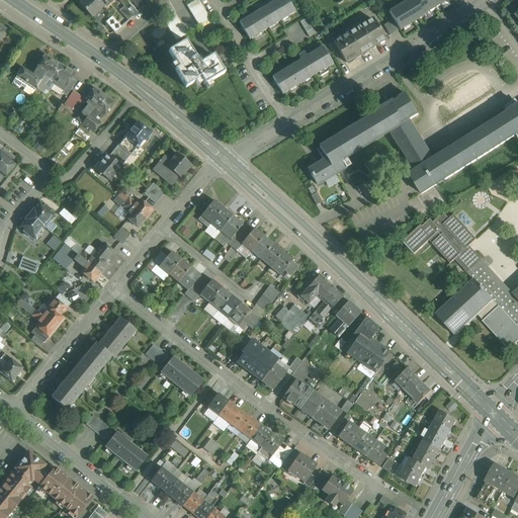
[(97,0),(83,0),(79,4),(92,18),(104,7),(97,0)]
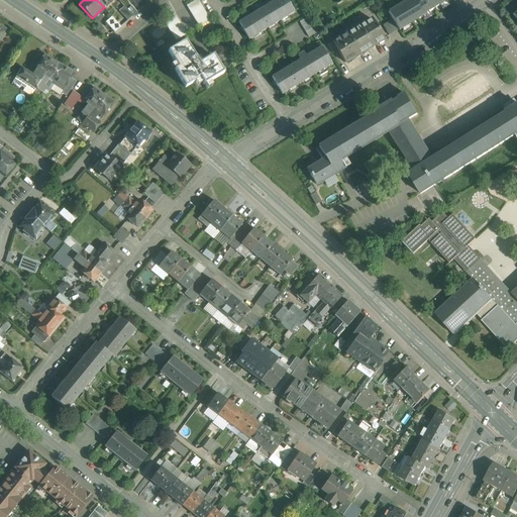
[(144,5),(139,0),(130,0),(131,0),(140,10),(144,5)]
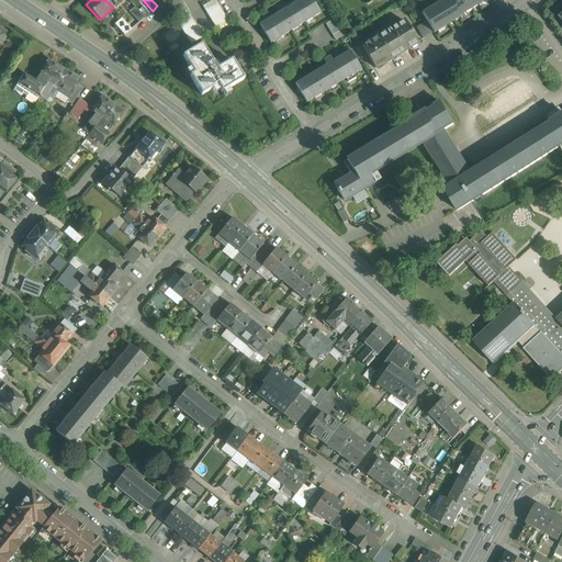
[(214,0),(213,0),(203,7),(216,29),(228,22),(214,0)]
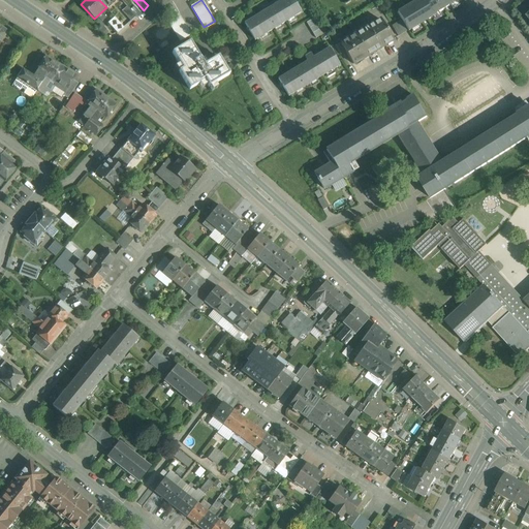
[(283,0),(268,9),(277,25),(280,23),(281,25),(287,21),(286,19),(292,14),(294,17),(301,12),(292,0),(283,0)]
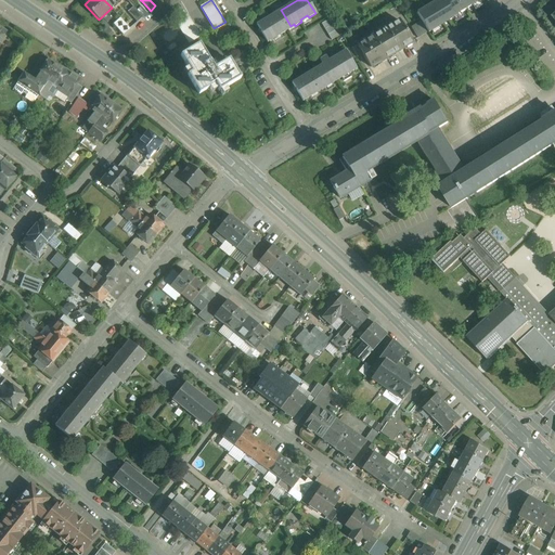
[(455,16),(444,0),(440,0),(417,14),(422,22),(428,31),(429,33),(455,16)]
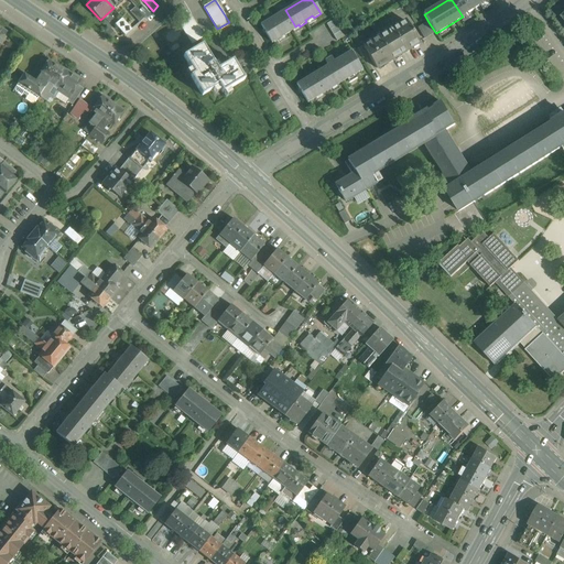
[(452,0),(463,17),(489,0),(452,0)]
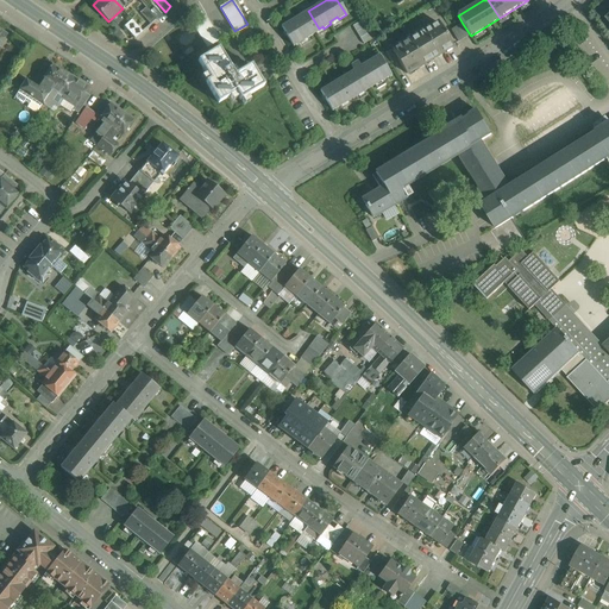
[(157,19),(146,8),(140,13),(151,25),(157,19)]
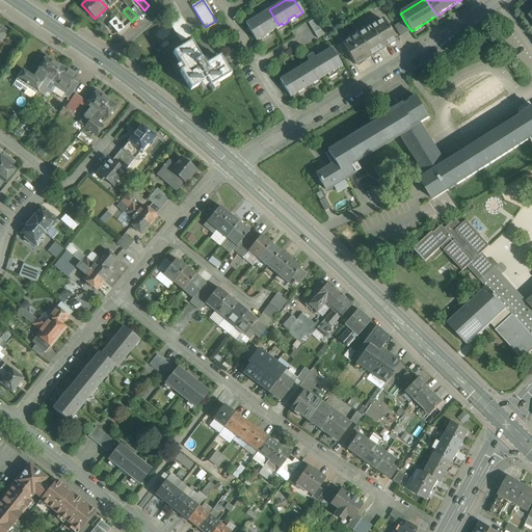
[(278,25),(269,9),(246,24),(257,41),(276,29),(275,27),(278,25)]
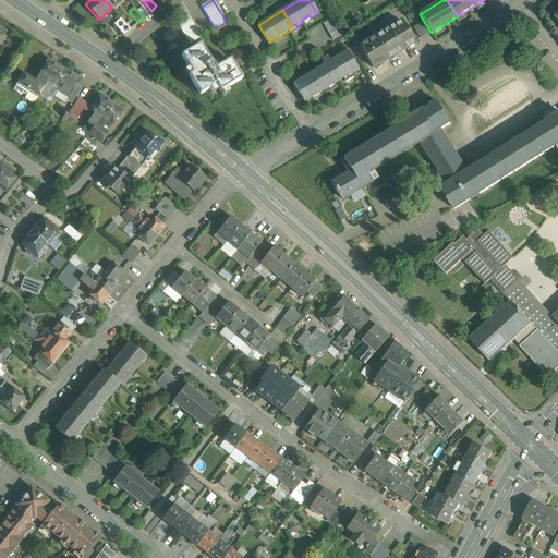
[(189,14),(177,22),(190,44),(202,37),(189,14)]
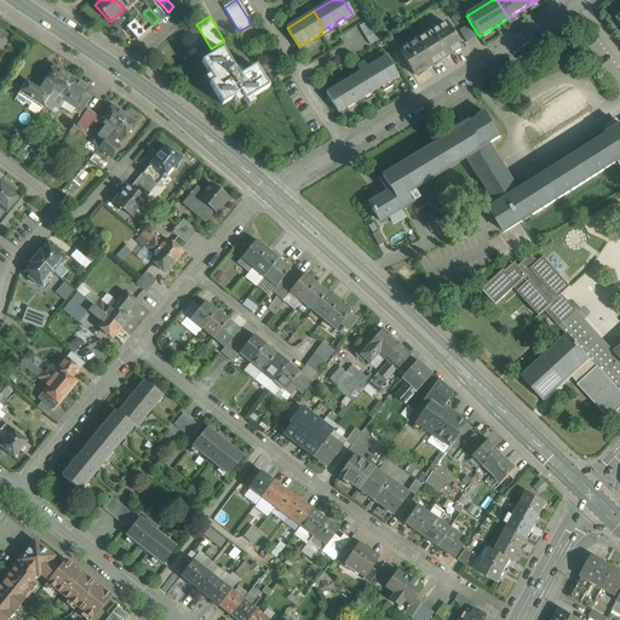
[(372,19),(359,27),(371,45),(383,38),(372,19)]
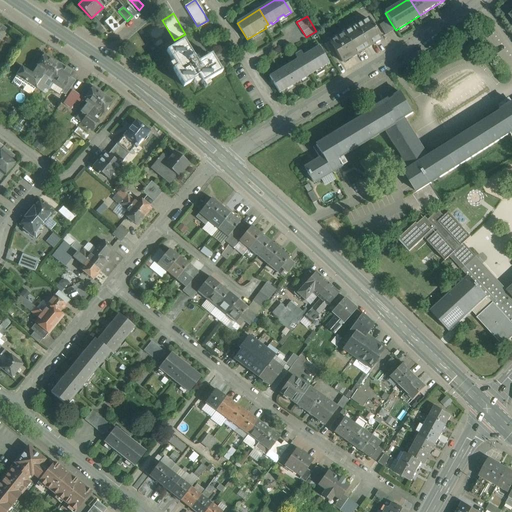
[(120,26),(111,17),(105,22),(113,32),(120,26)]
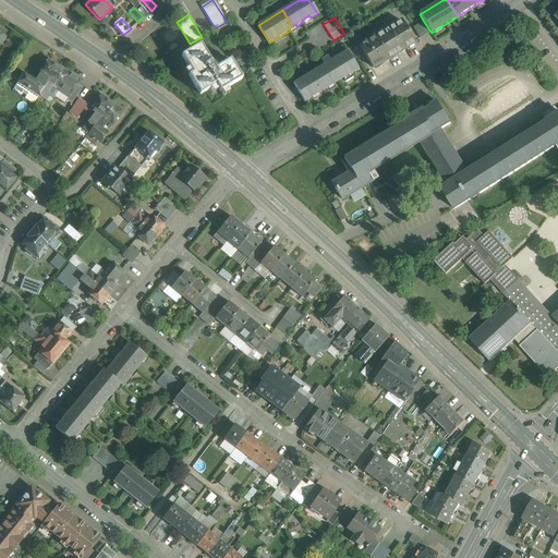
[(408,32),(401,21),(375,37),(389,59),(415,43),(409,34),(410,33),(409,31),(408,32)]
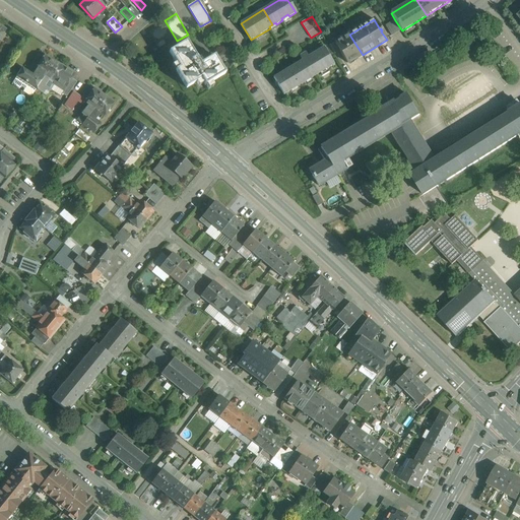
[(395,20),(385,26),(391,36),(401,29),(395,20)]
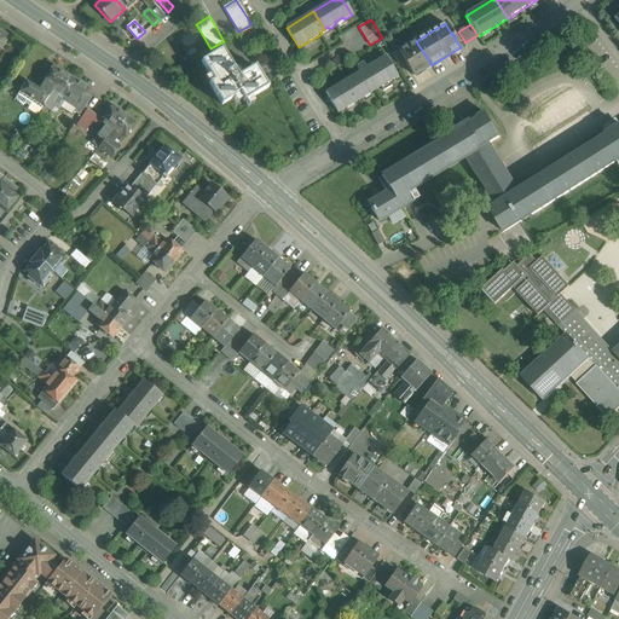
[(416,41),(399,51),(414,76),(432,65),(416,41)]
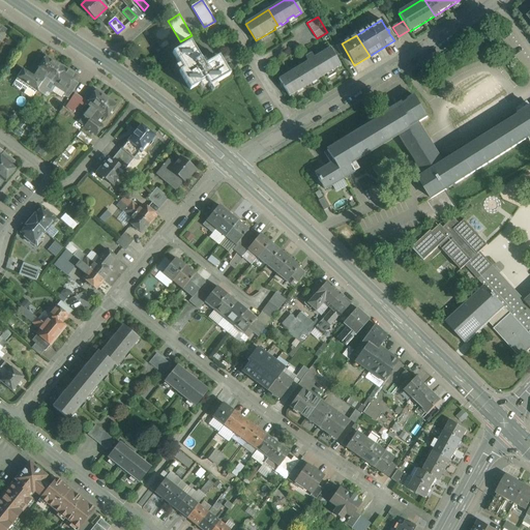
[(189,43),(173,53),(183,70),(179,72),(190,89),(205,81),(209,87),(229,76),(218,58),(204,66),(189,43)]
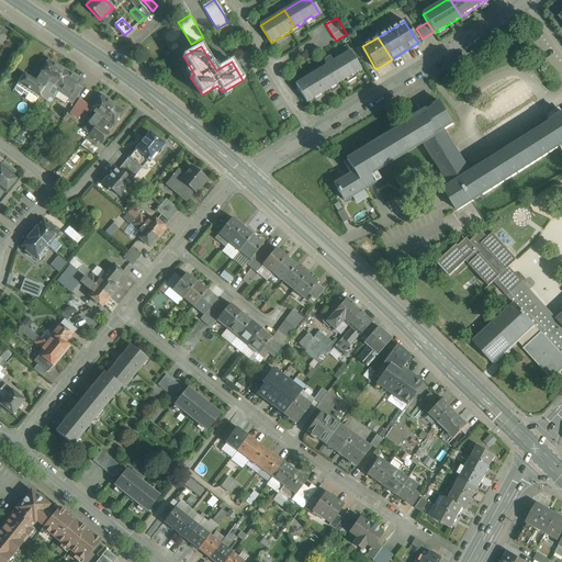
[(325,67),(334,81),(344,76),(346,79),(361,69),(350,52),(333,63),(330,57),(324,60),(327,66),(325,67)]
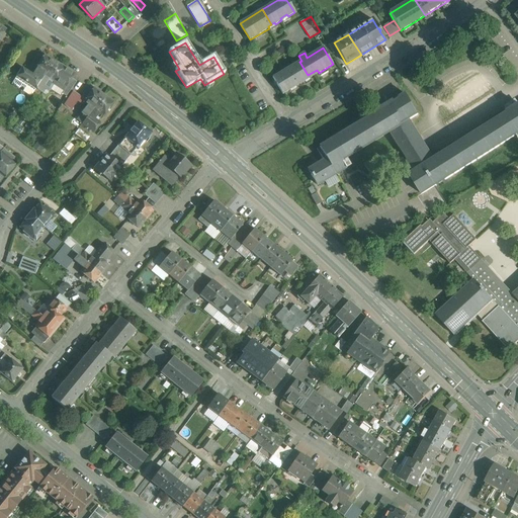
[(33,76),(22,68),(14,81),(14,84),(32,96),(32,95),(36,89),(55,62),(45,56),(41,60),(37,65),(38,66),(35,70),(36,71),(33,76)]
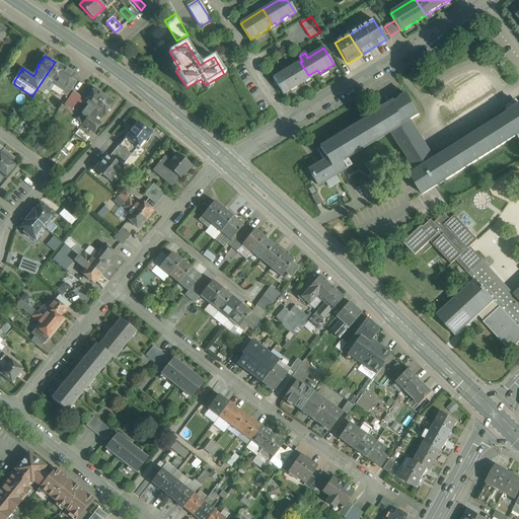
[(55,62),(36,89),(43,93),(51,79),(55,82),(53,84),(63,91),(64,91),(71,78),(74,74),(55,62)]
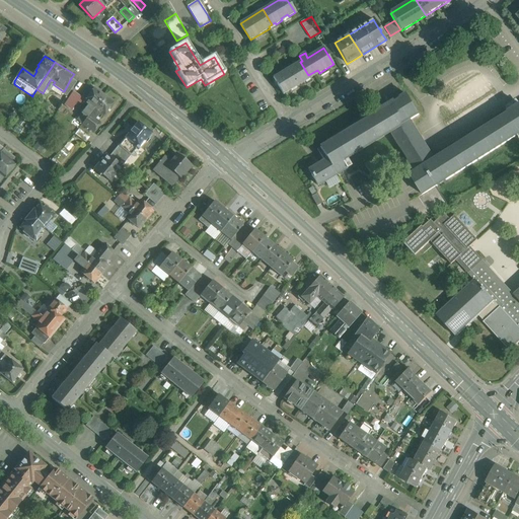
[(308,75),(300,62),(274,78),(284,94),(291,90),(289,87),(295,83),(297,86),(310,78),(308,75)]
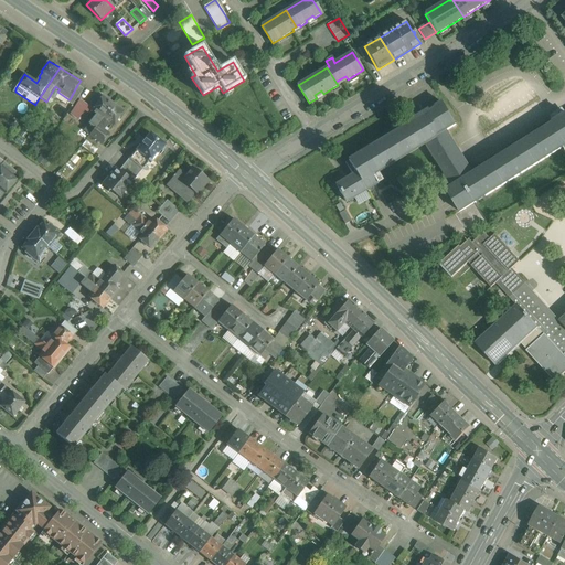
[(77,85),(70,99),(68,99),(66,102),(73,106),(84,89),(77,85)]
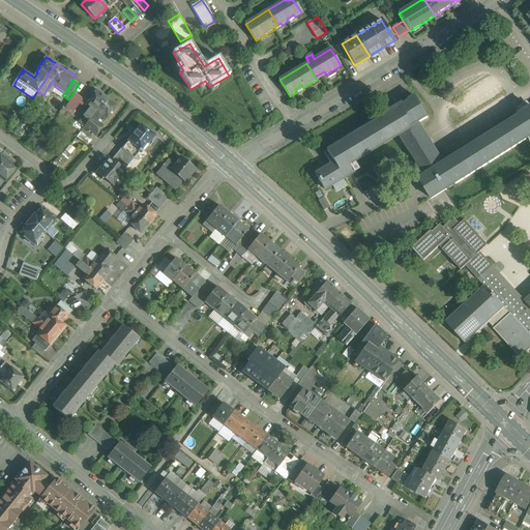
[(43,95),(37,91),(33,97),(39,101),(43,95)]
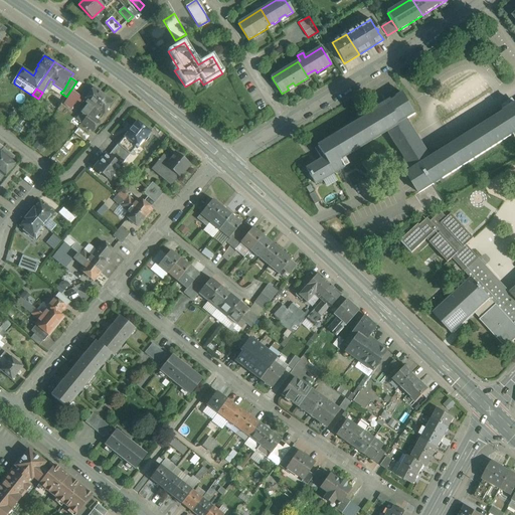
[(91,92),(87,98),(83,102),(88,105),(76,119),(81,123),(87,118),(103,95),(94,89),(91,93),(91,92)]
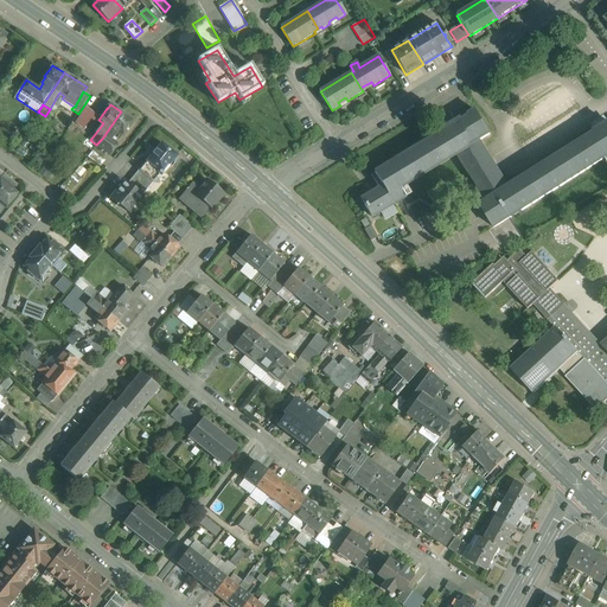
[(85,107),(75,123),(84,129),(95,114),(85,107)]
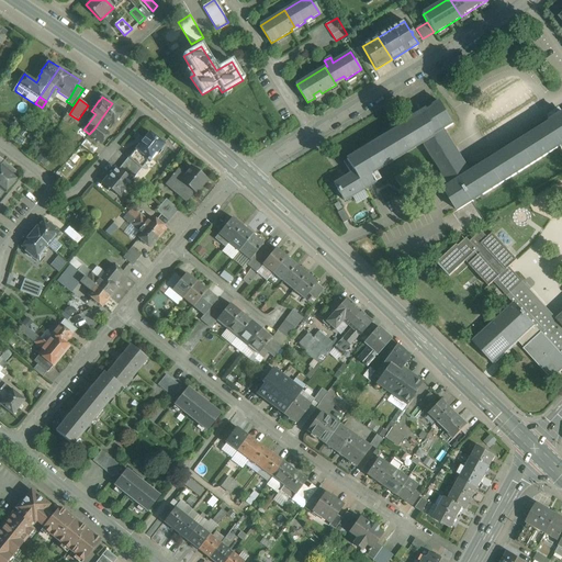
[(112,103),(94,128),(89,134),(90,135),(99,142),(101,144),(109,133),(103,128),(108,123),(112,126),(115,122),(120,116),(120,115),(123,111),(112,103)]
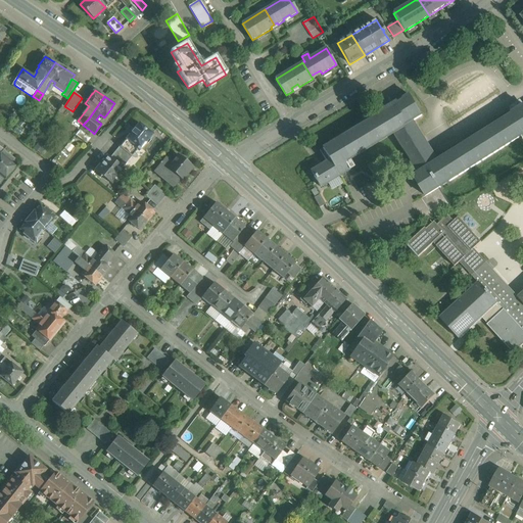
[(395,103),(381,111),(382,113),(323,148),(331,160),(313,172),(315,176),(321,186),(340,175),(340,176),(349,170),(344,161),(394,132),(413,121),(422,115),(411,96),(396,104),(395,103)]
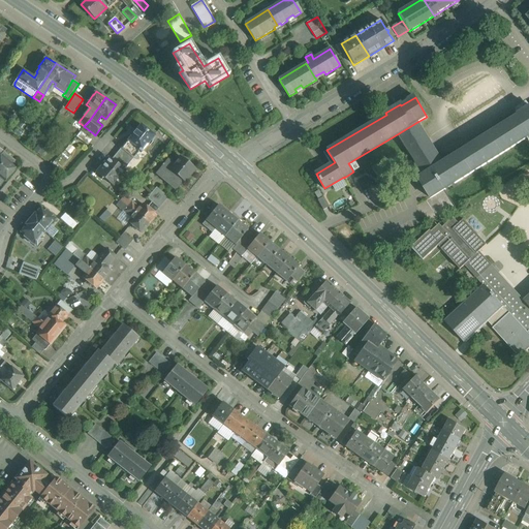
[(525,103),(518,107),(520,113),(527,109),(525,103)]
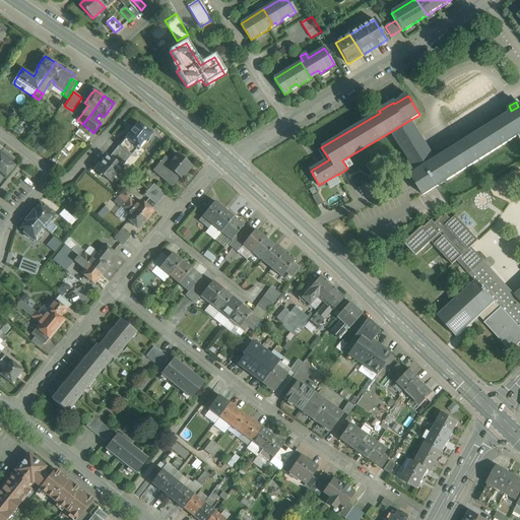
[(519,106),(510,113),(510,114),(435,161),(417,173),(412,176),(425,194),(519,133),(519,106)]
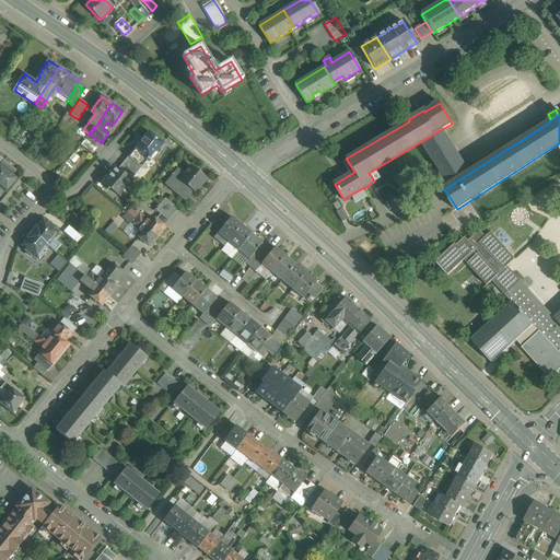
[(468,174),(442,129),(422,141),(450,186),(468,174)]
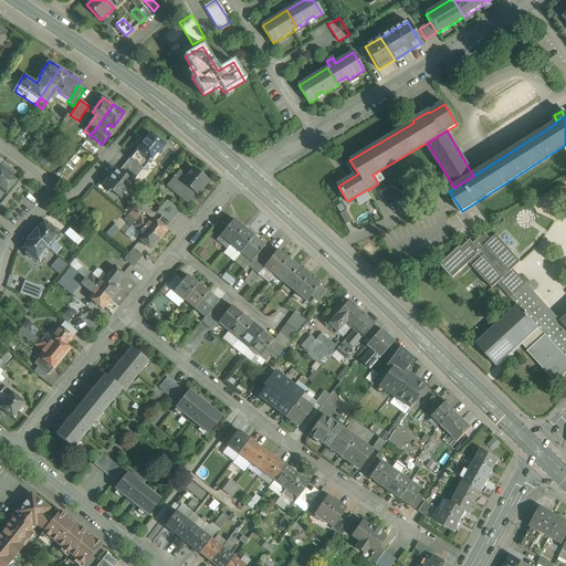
[(150,134),(137,150),(130,158),(130,159),(143,169),(149,161),(150,164),(152,163),(152,161),(165,146),(150,134)]
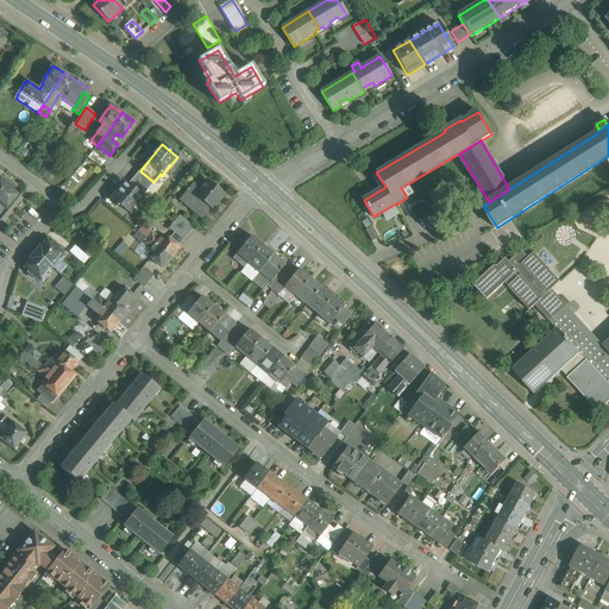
[(107,154),(98,146),(93,151),(104,159),(107,154)]
